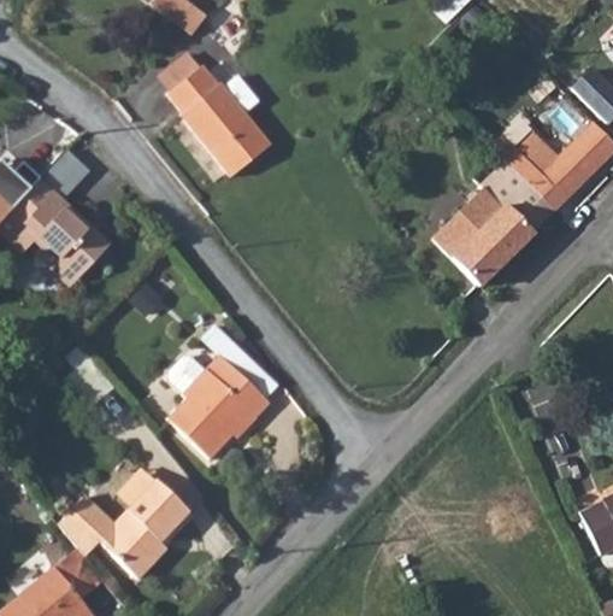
[(205,13),(187,0),(151,0),(149,3),(192,31),(205,13)]
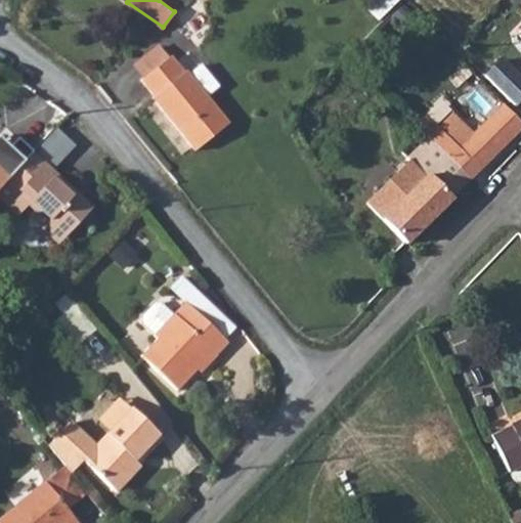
[(377,0),(370,13),(383,20),(394,0),(377,0)]
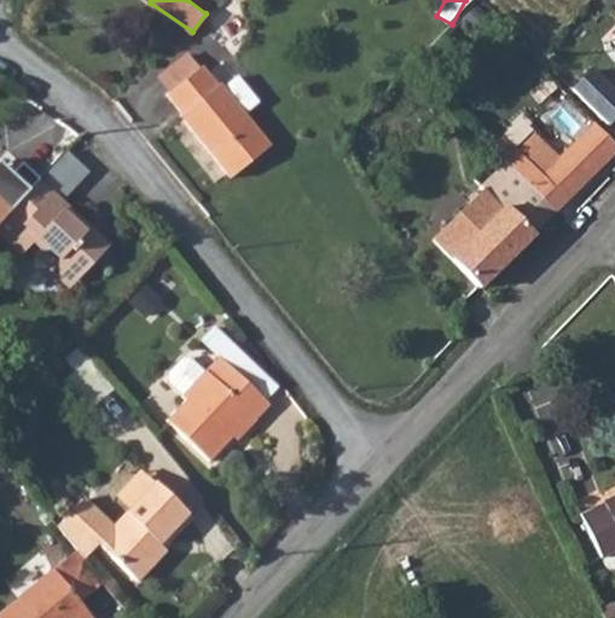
[(156,76),(168,91),(196,69),(185,55),(156,76)]
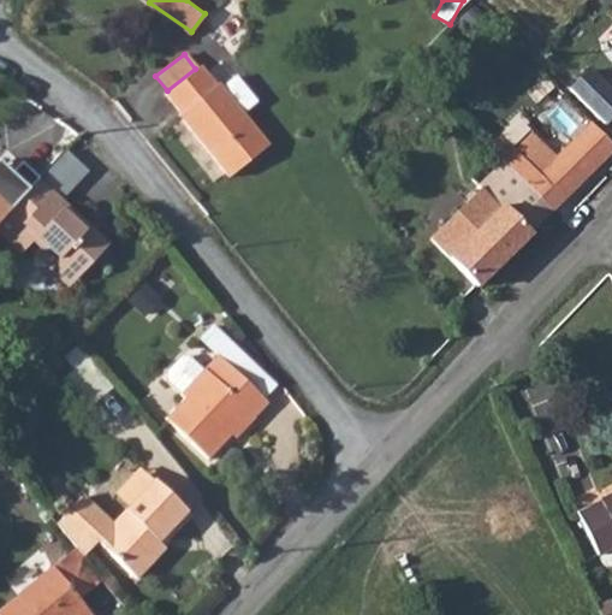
[(195,69),(167,90),(165,92),(180,112),(179,113),(229,175),(267,145),(241,112),(254,100),(233,75),(219,87),(217,83),(214,86),(197,65),(195,69)]
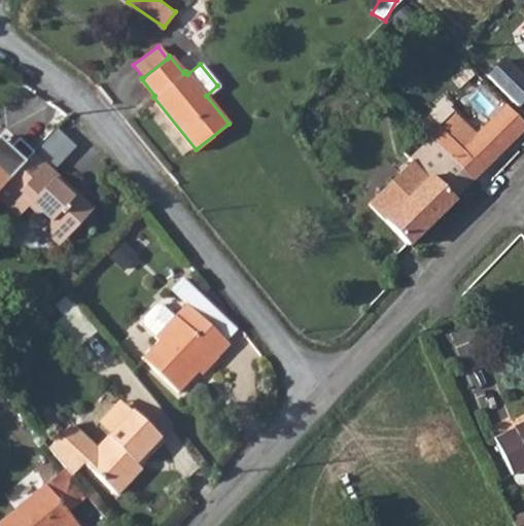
[(494,60),(481,75),(507,98),(520,83),(494,60)]
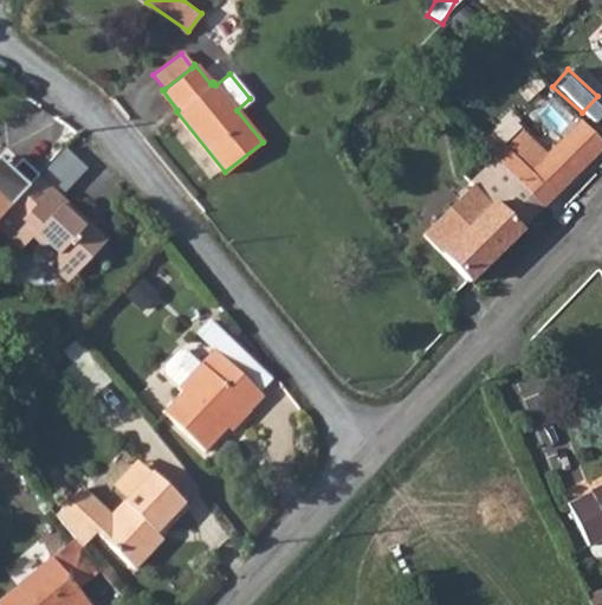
[(601,100),(597,96),(582,113),(597,127),(601,120),(601,100)]
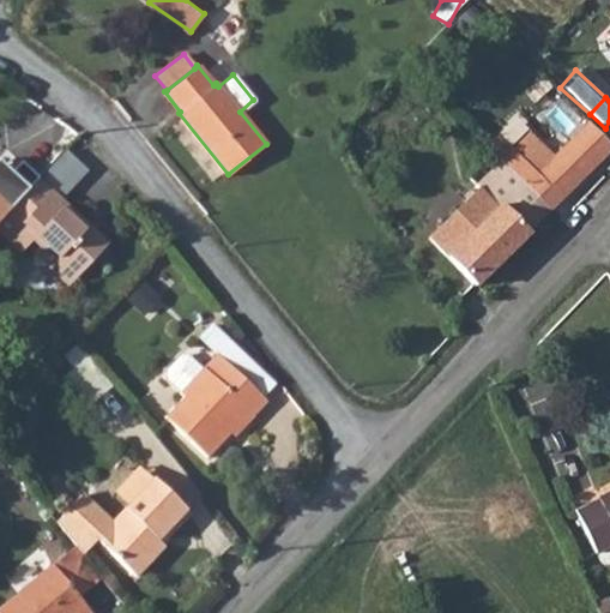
[(527,130),(497,160),(548,209),(609,148),(609,144),(585,121),(551,155),(527,130)]
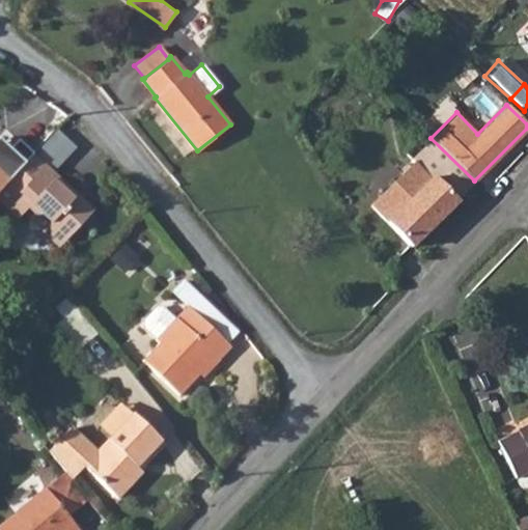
[(431,138),(423,130),(405,149),(415,161),(370,206),(410,245),(474,180),(431,138)]
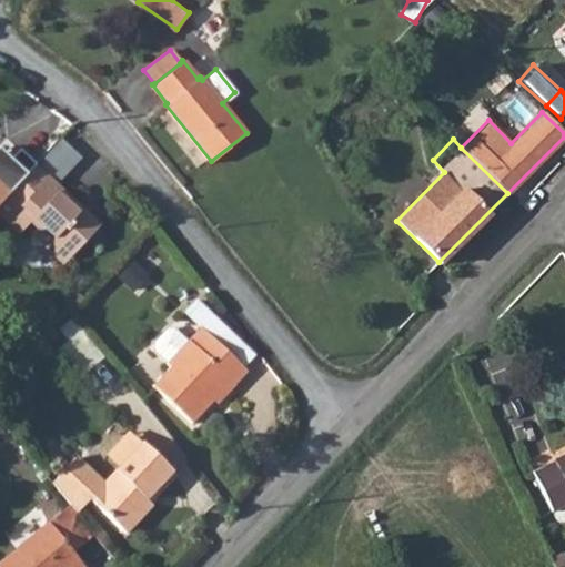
[(11,192),(0,203),(0,211),(24,233),(34,223),(41,230),(50,229),(60,239),(61,256),(79,256),(98,236),(90,218),(93,214),(39,164),(11,192)]
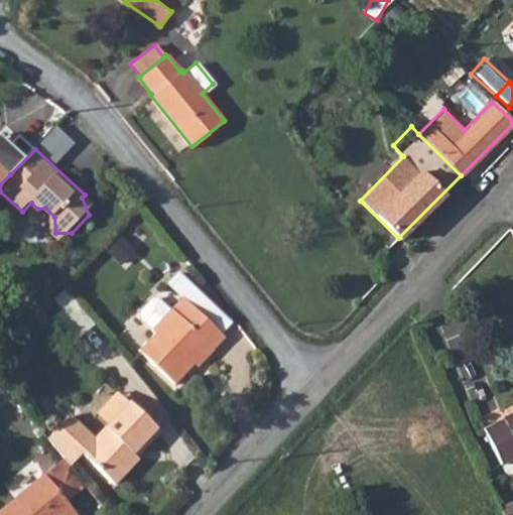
[(0,184),(10,174),(0,165),(0,184)]
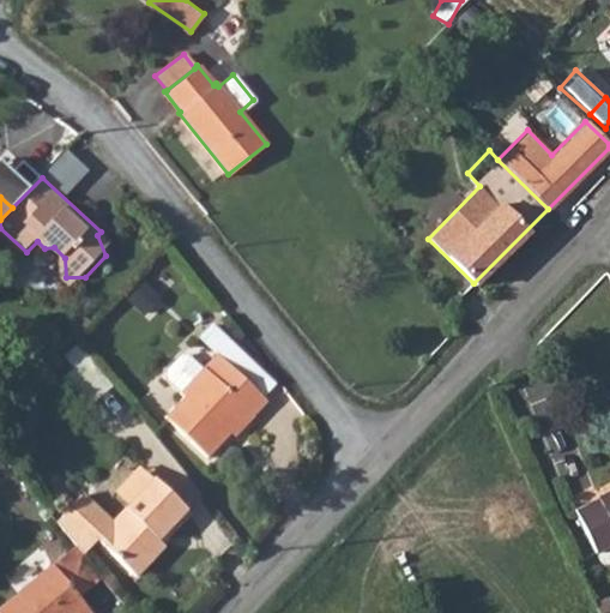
[(101,232),(97,235),(106,256),(115,245),(101,232)]
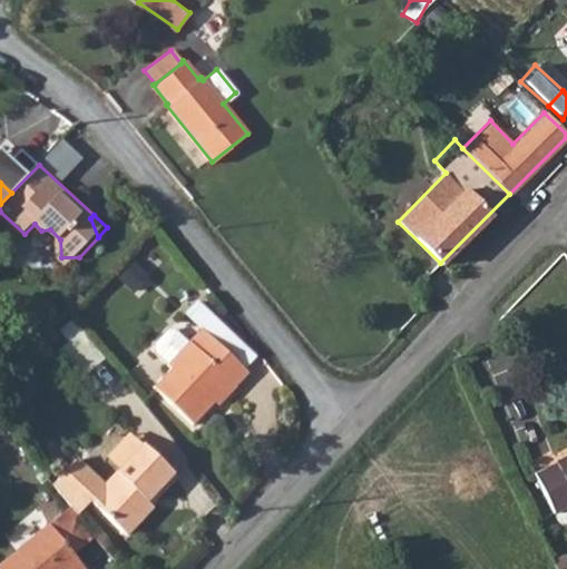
[(174,369),(155,386),(193,424),(235,385),(237,388),(251,373),(245,368),(209,331),(222,320),(203,301),(191,313),(205,327),(191,343),(178,331),(170,331),(159,343),(159,351),(170,362),(169,364),(174,369)]
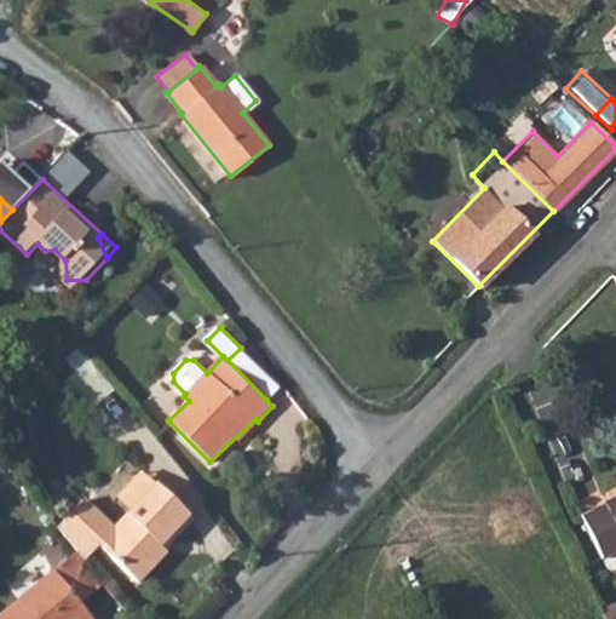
[(241,348),(228,360),(266,400),(280,388),(241,348)]
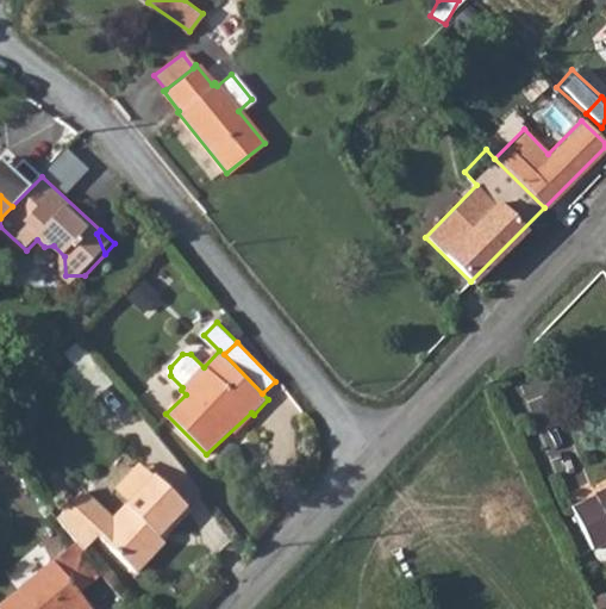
[(85,404),(111,383),(87,354),(61,376),(85,404)]
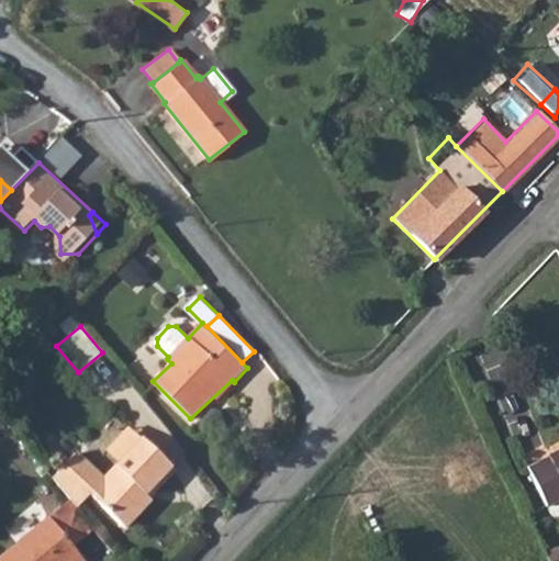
[(513,448),(538,441),(521,367),(496,373),(513,448)]
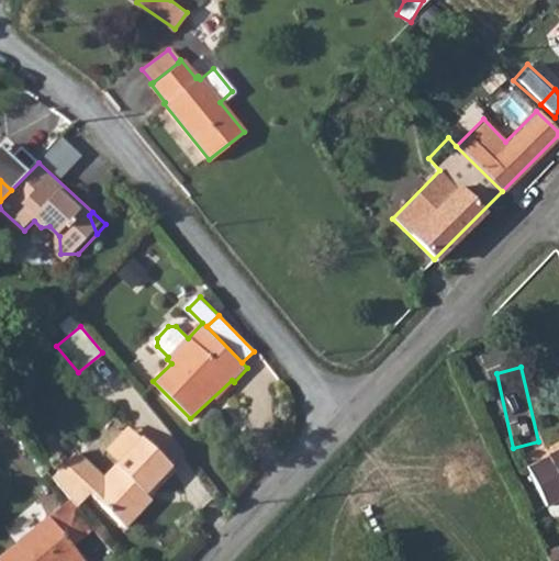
[(108,448),(120,460),(144,436),(131,424),(108,448)]
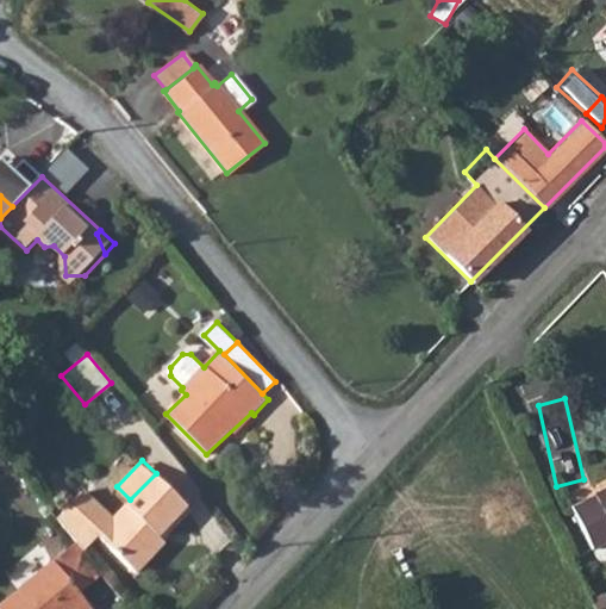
[(82,489),(57,515),(83,548),(98,534),(137,569),(164,539),(157,534),(187,502),(156,473),(130,499),(113,517),(82,489)]
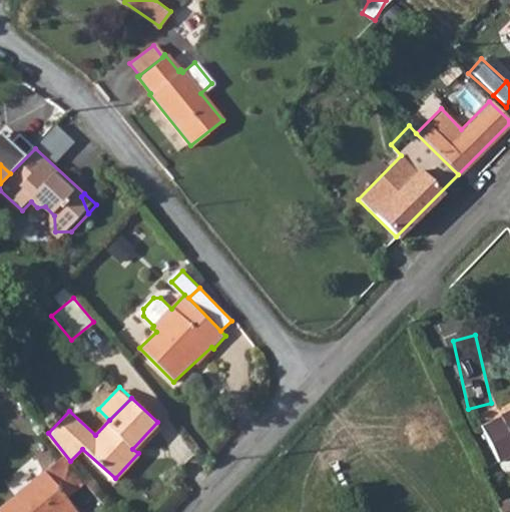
[(509,414),(480,428),(497,463),(509,457),(509,414)]
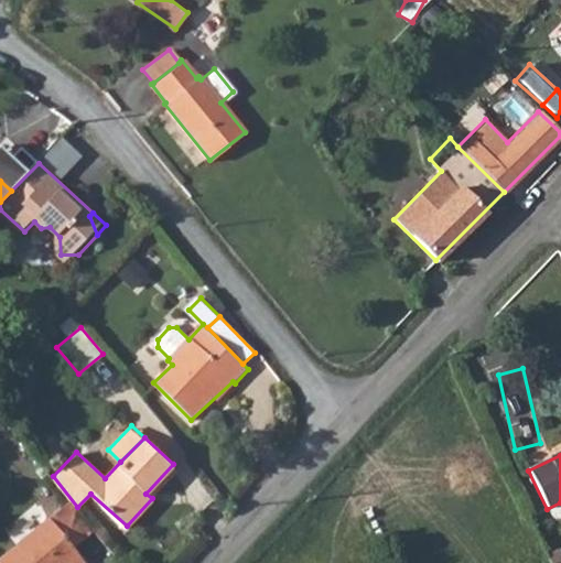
[(53,517),(0,560),(0,562),(90,562),(53,517)]
